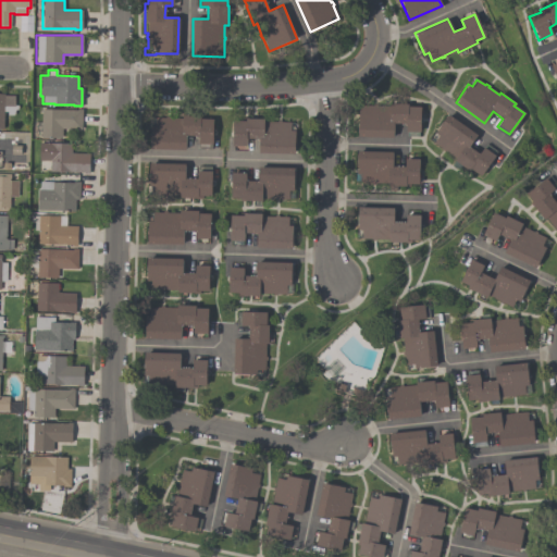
[(2,128),(0,128),(0,93),(3,94),(3,95),(14,96),(13,107),(3,106),(2,128)]
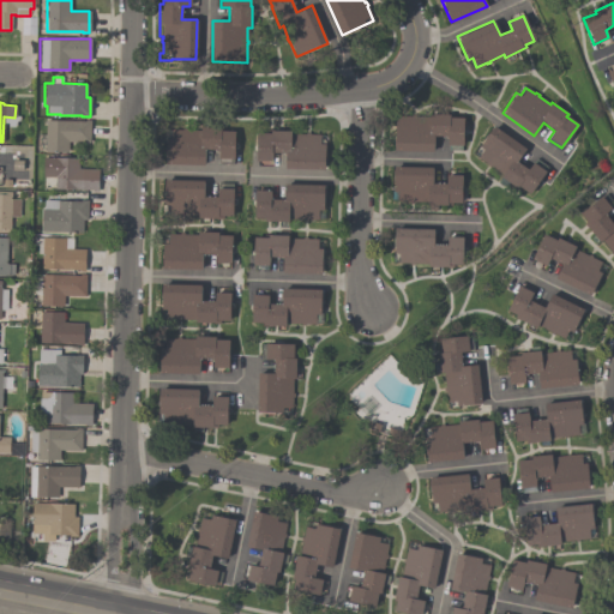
[(433,151),(393,151),(393,116),(410,116),(410,115),(415,115),(414,116),(428,116),(428,114),(449,114),(449,118),(463,118),(463,145),(446,144),(446,136),(433,136),(433,151)]
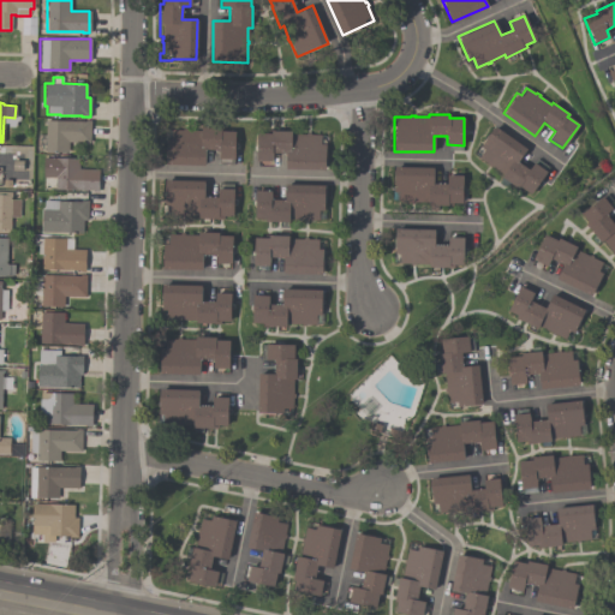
[(67,151),(45,151),(45,145),(37,145),(37,135),(45,135),(45,120),(84,120),(89,120),(89,142),(67,142),(67,151)]
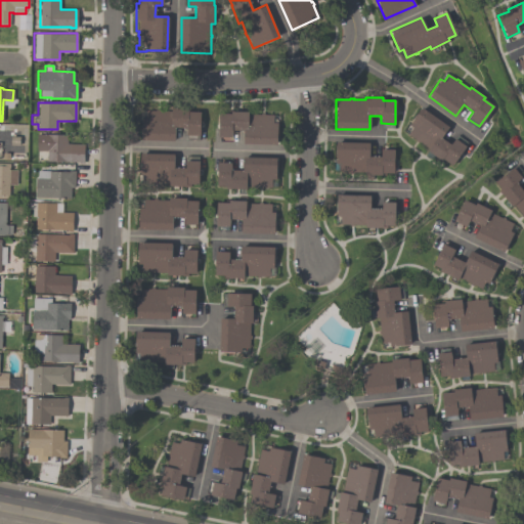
[(450,166),(427,150),(428,148),(407,134),(411,127),(408,125),(420,107),(449,126),(442,136),(452,143),(456,136),(466,143),(450,166)]
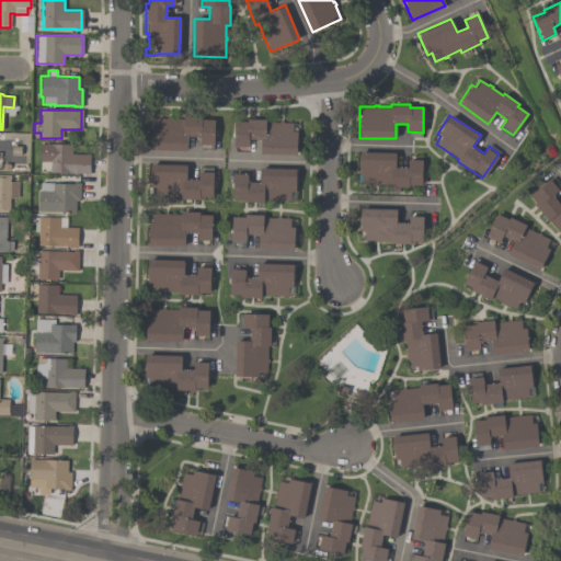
[(150,150),(150,127),(156,127),(156,118),(165,118),(165,117),(170,117),(170,118),(183,118),(183,116),(201,116),(201,119),(214,119),(213,146),(198,146),(198,137),(186,137),(186,150),(150,150)]
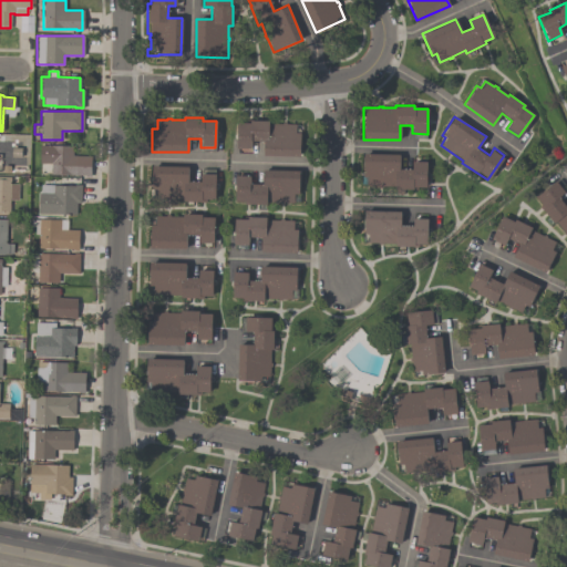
[(236,123),(249,123),(249,120),(268,121),(268,124),(281,124),(281,122),(286,122),(286,124),(295,124),(295,133),(299,133),(299,156),(263,155),(263,141),(250,141),(250,148),(236,148),(236,123)]
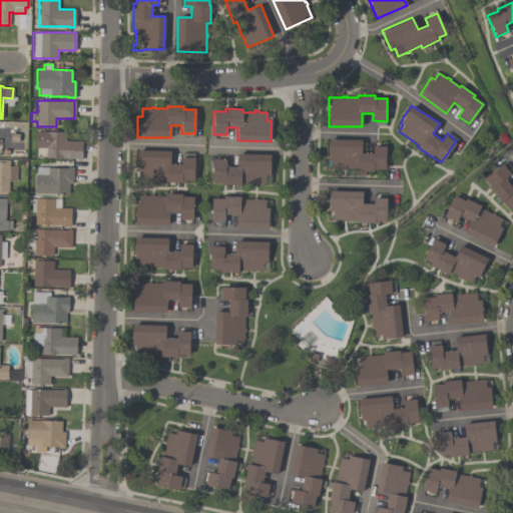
[(35,148),(35,131),(64,131),(64,140),(81,140),(81,159),(76,159),(76,157),(45,157),(45,148),(35,148)]
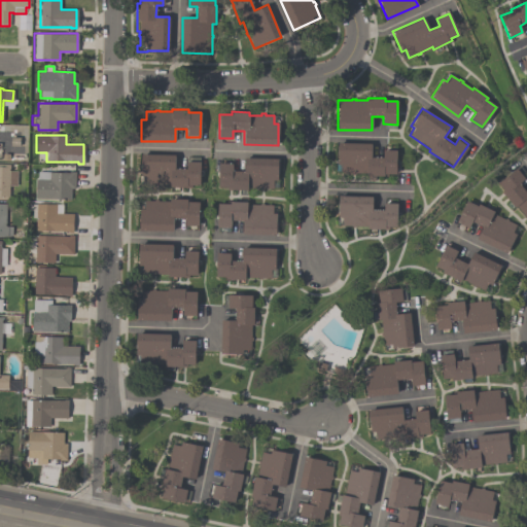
[(0,157),(24,157),(24,137),(0,137),(0,157)]
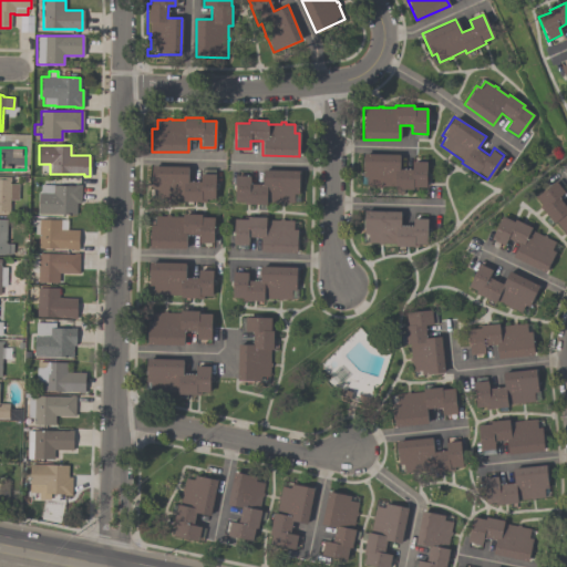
[(425,187),(412,187),(412,189),(403,189),(403,194),(394,194),(394,188),(393,188),(393,186),(380,186),(380,187),(377,187),(377,186),(367,185),(367,176),(363,176),(363,153),(400,154),(399,168),(411,169),(412,162),(426,162),(425,187)]
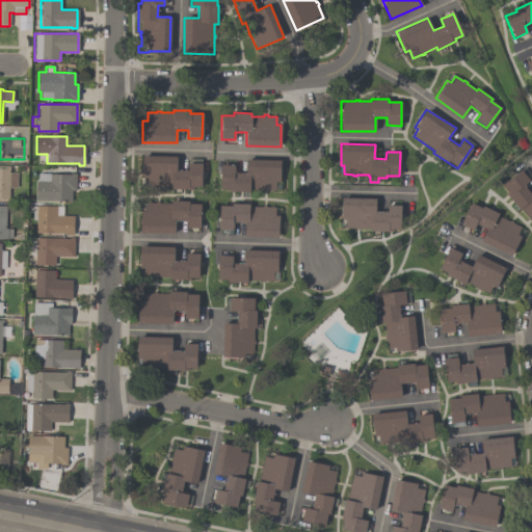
[(176,156),(176,170),(187,170),(188,158),(201,158),(200,163),(202,163),(201,189),(189,188),(189,189),(171,189),(171,186),(145,186),(145,178),(141,178),(141,155),(176,156)]
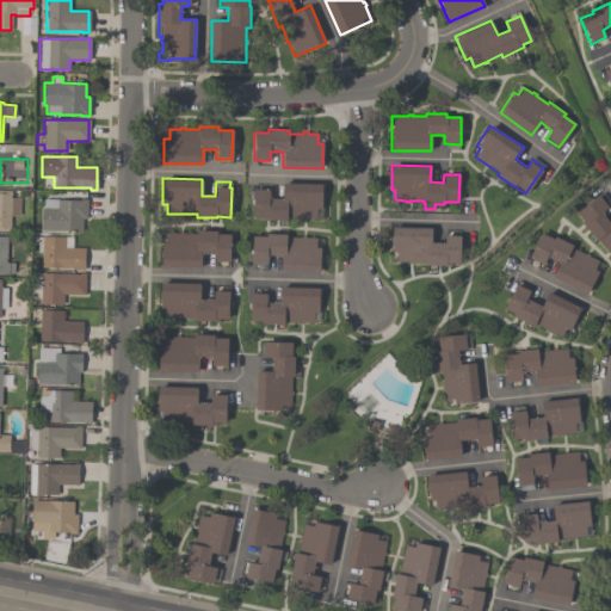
[(321,209),(315,209),(315,218),(310,218),(304,218),(304,220),(301,220),(301,217),(287,217),(287,220),(263,220),(263,217),(253,217),(253,190),(269,190),(269,198),(283,198),(283,184),(322,184),(321,209)]
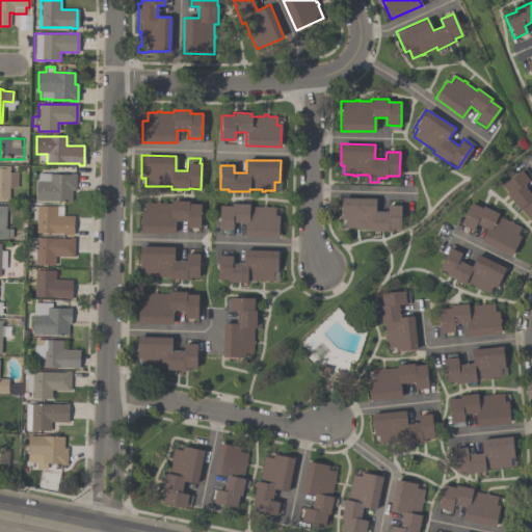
[(17,173),(17,188),(8,188),(8,201),(0,201),(0,165),(9,165),(9,173),(17,173)]
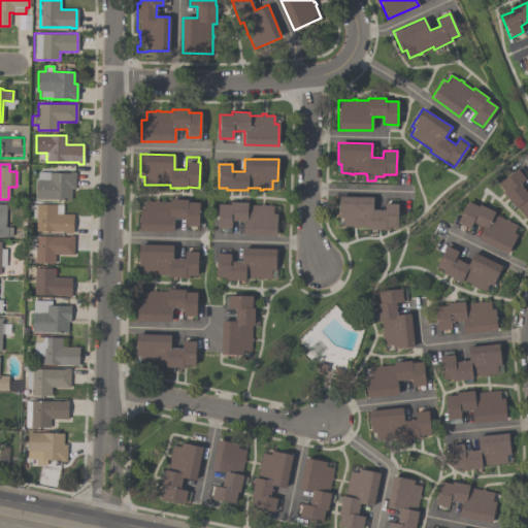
[(527,192),(527,221),(517,207),(515,208),(501,192),(503,190),(498,184),(517,169),(518,169),(521,167),(527,176),(519,184),(527,193),(527,192)]
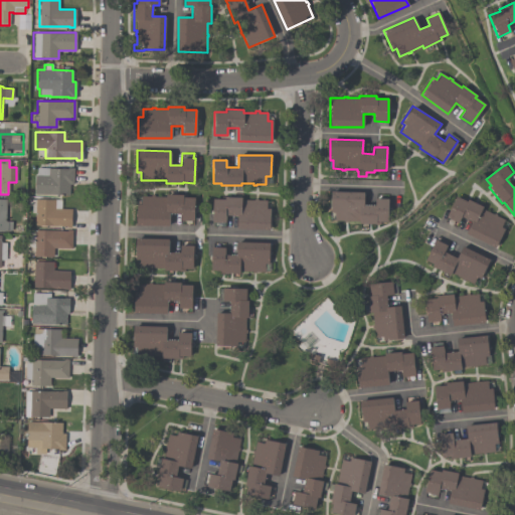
[(34,194),(34,175),(36,175),(36,167),(48,167),(48,168),(68,168),(68,167),(72,167),(72,184),(68,184),(68,194),(34,194)]
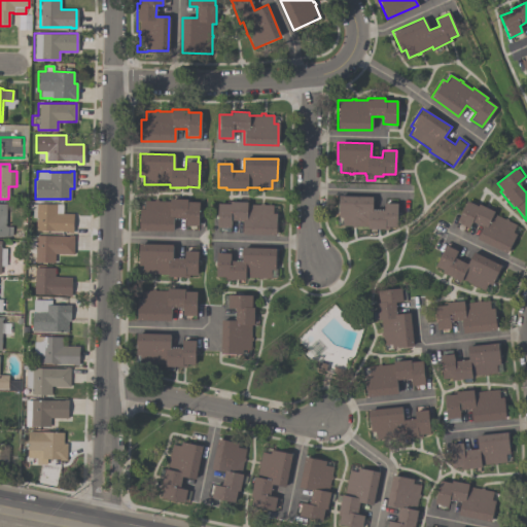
[(396,226),(384,226),(384,229),(366,229),(366,225),(354,225),(354,226),(351,226),(351,225),(342,225),(342,217),(337,217),(338,196),(372,197),(372,210),(383,210),(383,203),(396,204),(396,226)]
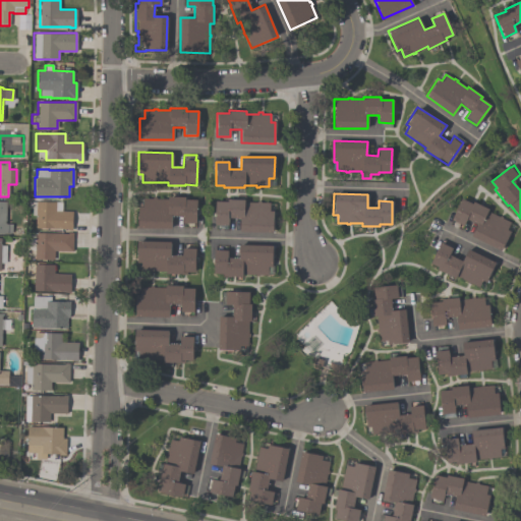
[(137,228),(137,207),(141,207),(141,198),(152,198),(152,197),(155,197),(155,198),(167,198),(167,196),(184,196),(184,199),(195,199),(195,223),(182,223),(182,216),(171,216),(171,229),(137,228)]
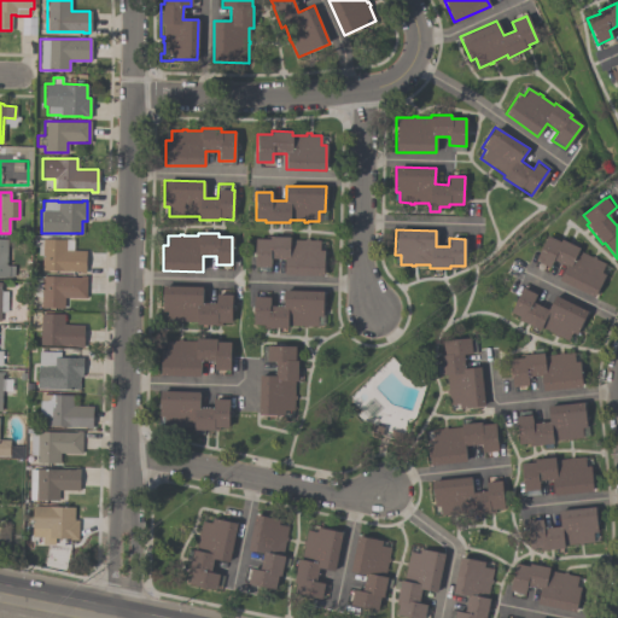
[(594,297),(558,280),(565,266),(552,260),(549,267),(535,261),(546,235),(559,242),(560,239),(578,248),(577,251),(590,257),(592,256),(595,257),(594,258),(605,263),(600,273),(604,275),(594,297)]
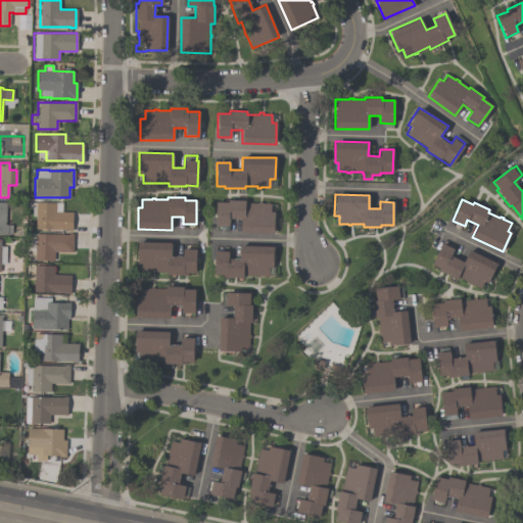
[(270,203),(270,211),(274,211),(274,233),(240,233),(240,219),(228,219),(228,226),(215,226),(216,202),(228,202),(228,200),(245,200),(245,203),(256,203),(256,202),(260,202),(260,203),(270,203)]
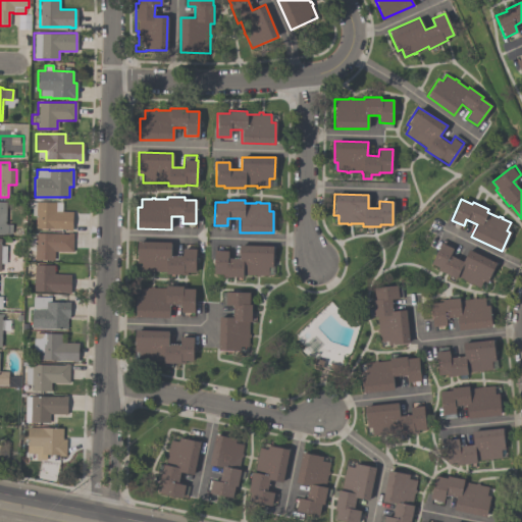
[(11,233),(0,233),(0,202),(5,202),(5,224),(11,224),(11,233)]
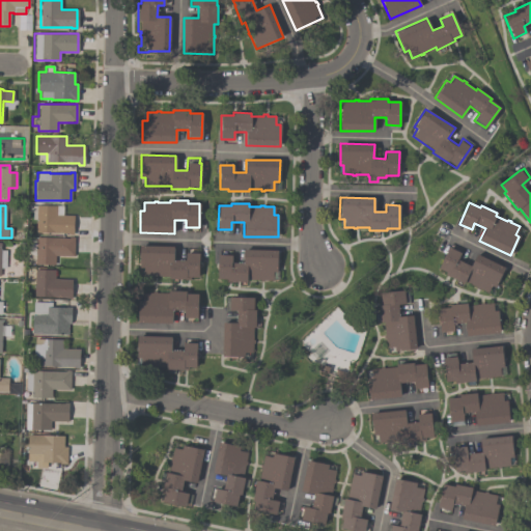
[(35,232),(35,205),(62,205),(62,216),(73,216),(73,234),(67,234),(67,232),(35,232)]
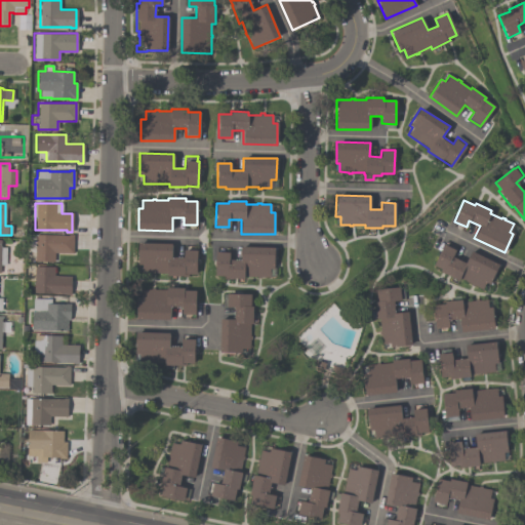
[(53,261),(35,261),(35,252),(28,252),(29,237),(35,237),(35,235),(68,236),(68,235),(73,235),(72,253),(54,253),(53,261)]
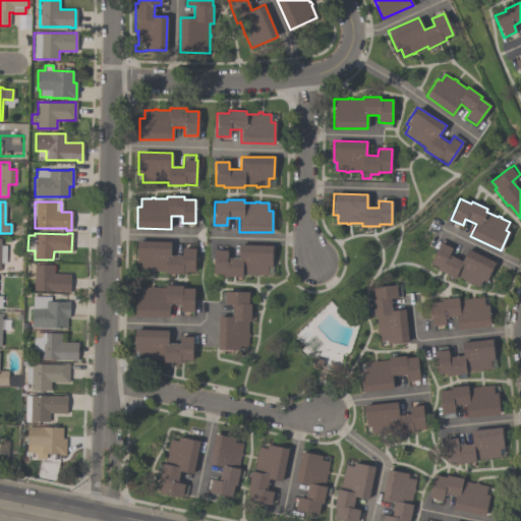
[(134,270),(134,263),(136,263),(136,241),(170,242),(170,254),(181,255),(181,248),(194,248),(194,272),(186,272),(186,275),(180,275),(180,274),(165,274),(165,271),(153,271),(153,272),(150,272),(150,271),(140,271),(140,270),(134,270)]
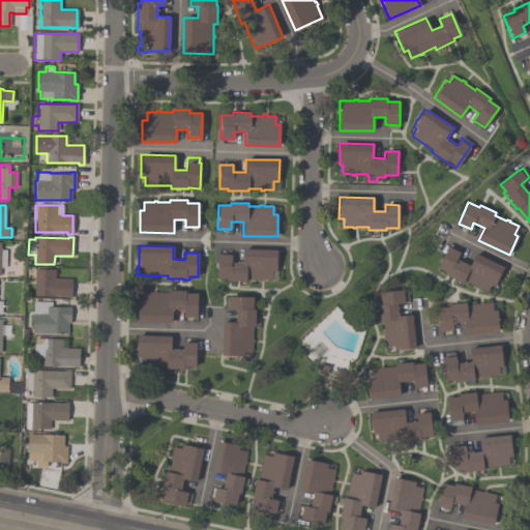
[(277,280),(269,280),(269,278),(262,278),(262,281),(259,281),(259,278),(247,278),(245,281),(227,281),(225,278),(217,278),(217,254),(231,255),(231,262),(242,262),(242,246),(276,247),(275,271),(277,271),(277,280)]
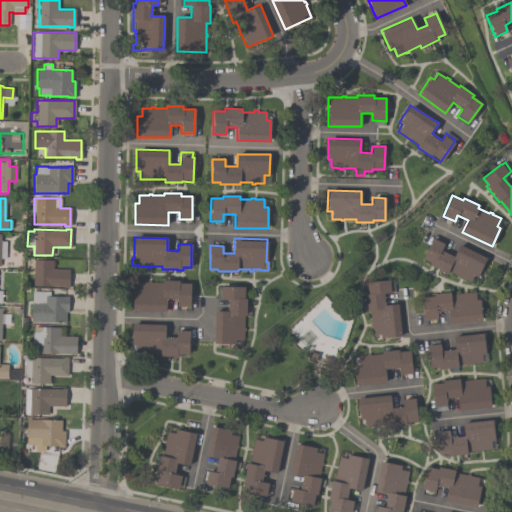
[(486,258),(477,277),(473,275),(470,282),(461,278),(461,279),(458,278),(458,277),(447,271),(446,273),(428,265),(429,262),(422,259),(432,238),(444,244),(441,250),(453,256),(458,245),(486,258)]
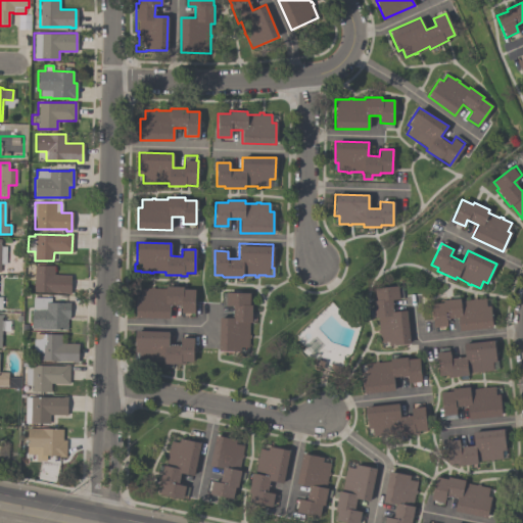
[(53,266),(53,275),(69,275),(69,294),(64,294),(64,292),(34,292),(34,266),(53,266)]
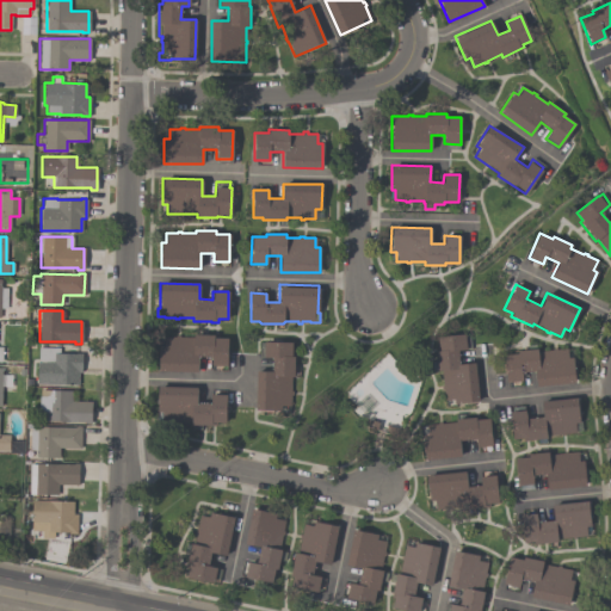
[(158,371),(159,346),(156,346),(158,338),(164,338),(164,337),(174,337),(174,335),(179,335),(179,337),(193,337),(193,334),(214,335),(214,338),(227,338),(227,365),(210,365),(211,357),(197,357),(197,371),(158,371)]
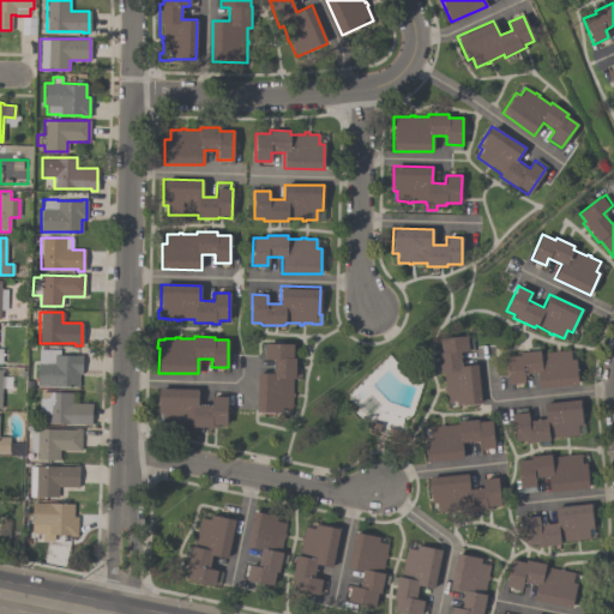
[(481,403),(456,405),(455,401),(446,402),(445,391),(443,391),(443,387),(444,387),(443,372),(440,373),(438,353),(440,353),(439,339),(467,336),(468,351),(459,351),(462,366),(476,365),(481,403)]
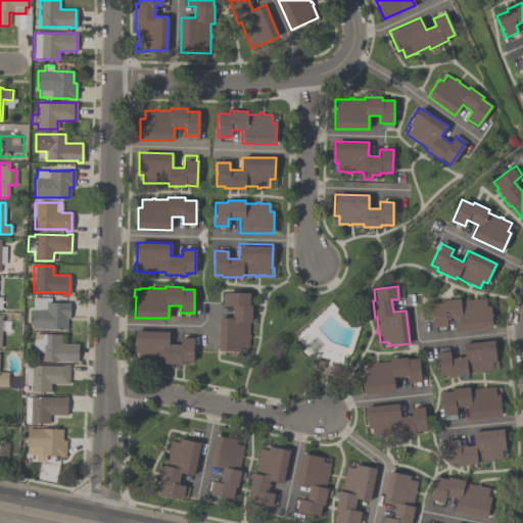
[(219,351),(220,318),(232,318),(233,305),(226,305),(226,292),(249,293),(249,305),(251,305),(251,323),(248,323),(248,335),(249,335),(249,338),(248,338),(248,347),(247,347),(247,353),(239,353),(239,351),(219,351)]
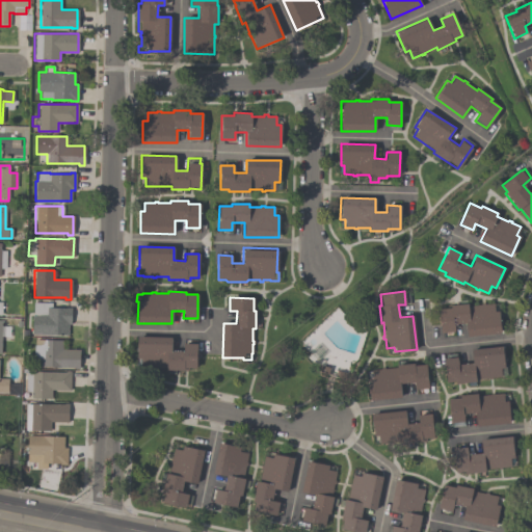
[(31,334),(32,314),(33,314),(33,302),(51,302),(51,308),(71,308),(70,324),(69,324),(68,335),(31,334)]
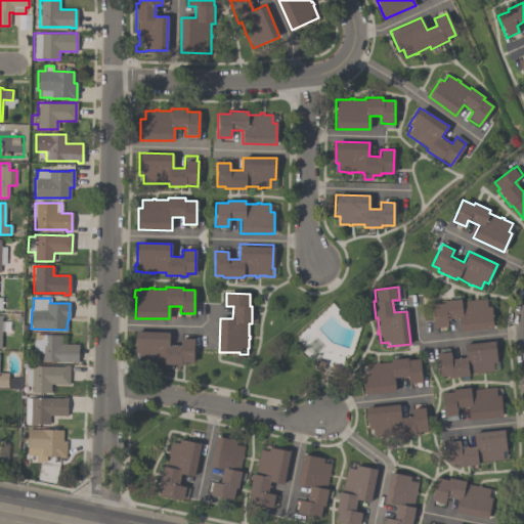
[(493,328),(460,331),(459,318),(446,319),(447,326),(434,328),(432,304),(443,303),(443,301),(461,300),(461,301),(486,299),(486,307),(491,306),(493,328)]
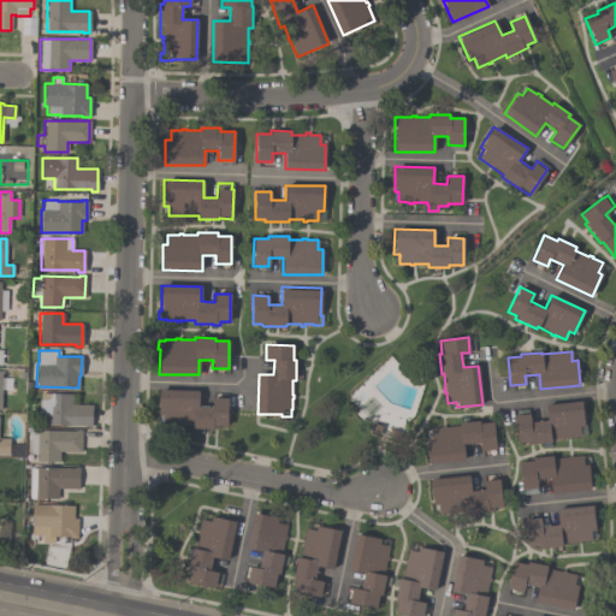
[(227,427),(217,426),(217,430),(193,428),(193,426),(158,425),(158,390),(199,391),(197,407),(212,407),(212,398),(227,398),(227,427)]
